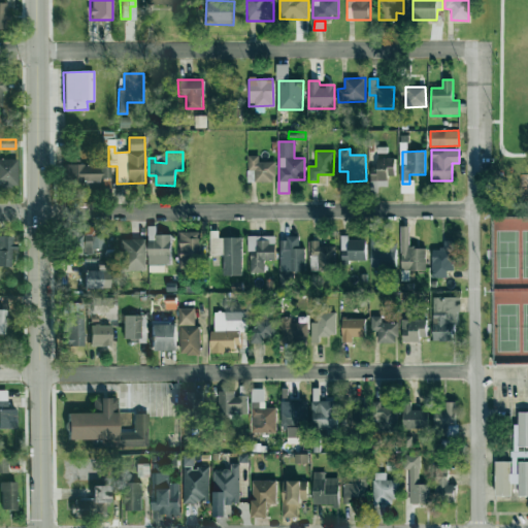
[(274,183),(274,162),(259,162),(259,155),(249,155),(248,170),(255,171),(255,182),(274,183)]
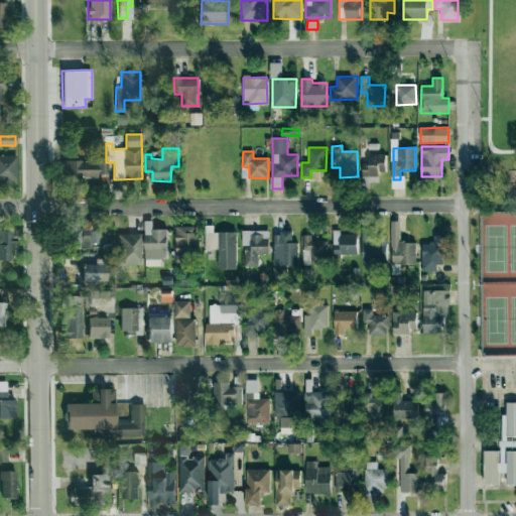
[(370,154),(369,181),(379,182),(379,172),(385,172),(386,155),(370,154)]
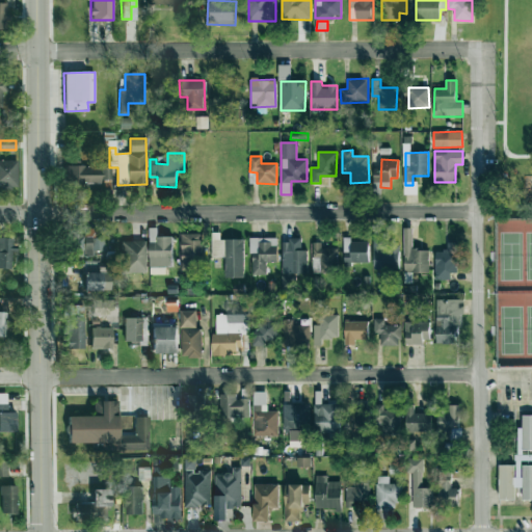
[(111,180),(111,166),(64,167),(64,187),(100,187),(100,181),(111,180)]
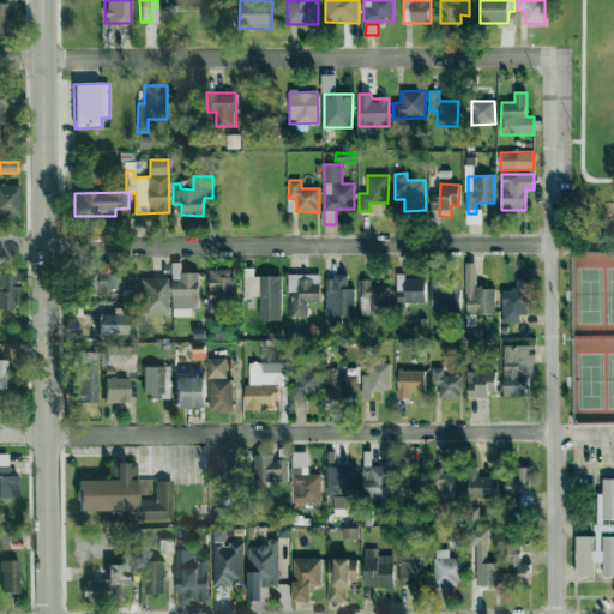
[(118,263),(89,264),(90,296),(108,295),(107,290),(118,289),(118,263)]
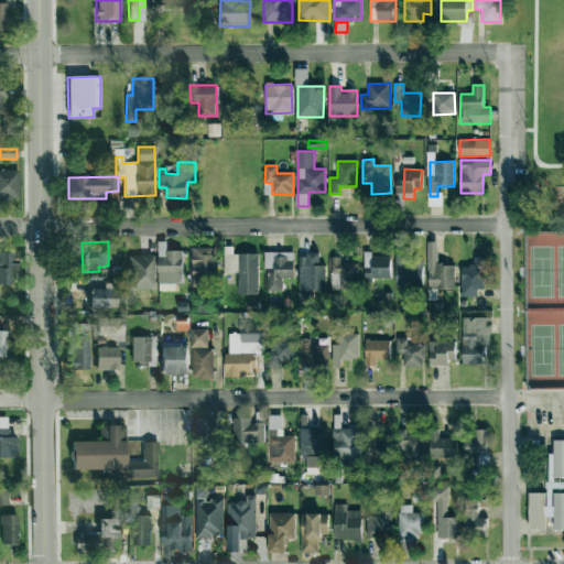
[(437,242),(429,241),(427,289),(454,290),(455,264),(437,264),(437,242)]
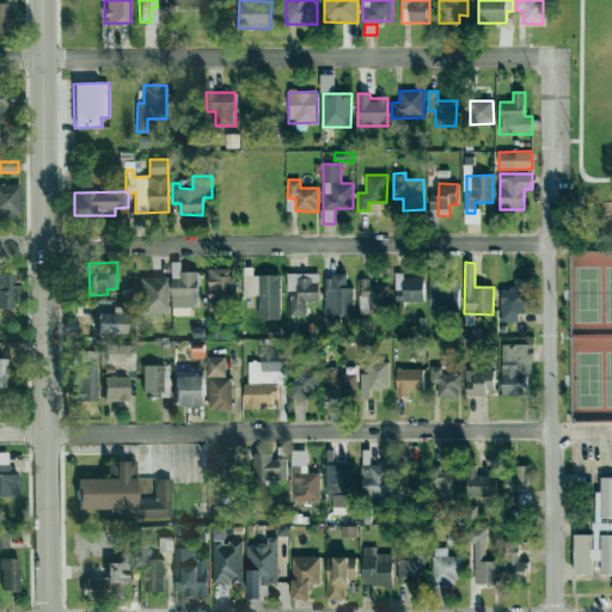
[(231,268),(207,269),(208,317),(232,317),(231,268)]
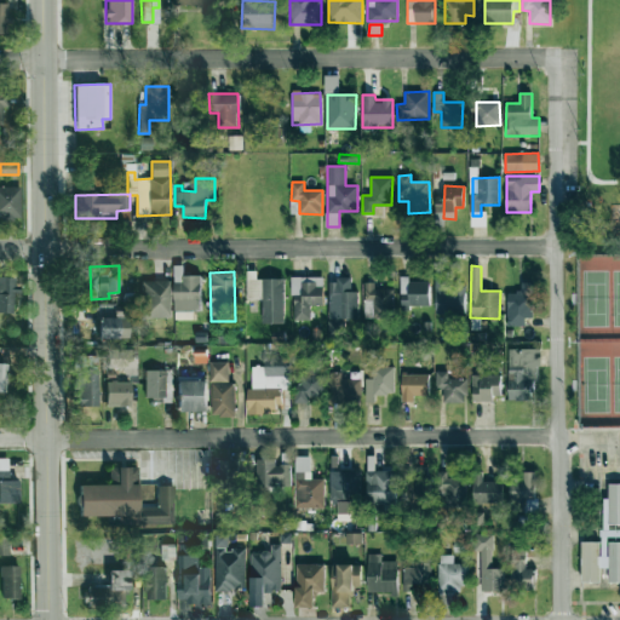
[(263,299),(262,323),(283,323),(285,280),(257,279),(257,271),(247,271),(246,299),(263,299)]
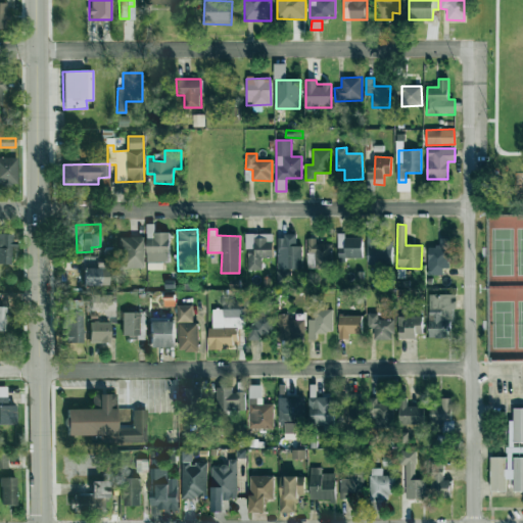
[(367,265),(392,265),(392,238),(375,237),(376,231),(367,231),(367,265)]
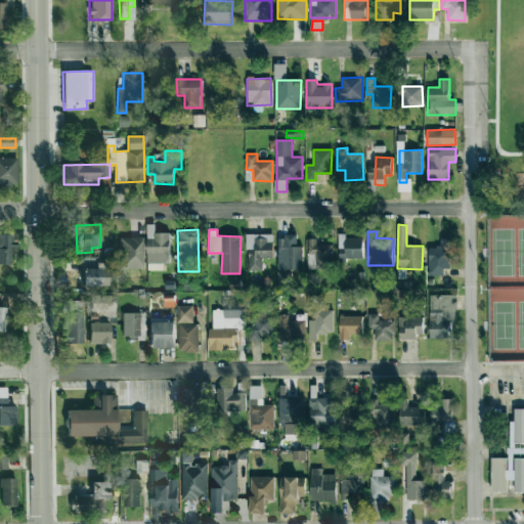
[(170,232),(154,233),(154,238),(146,238),(147,270),(164,270),(163,263),(170,262),(170,232)]
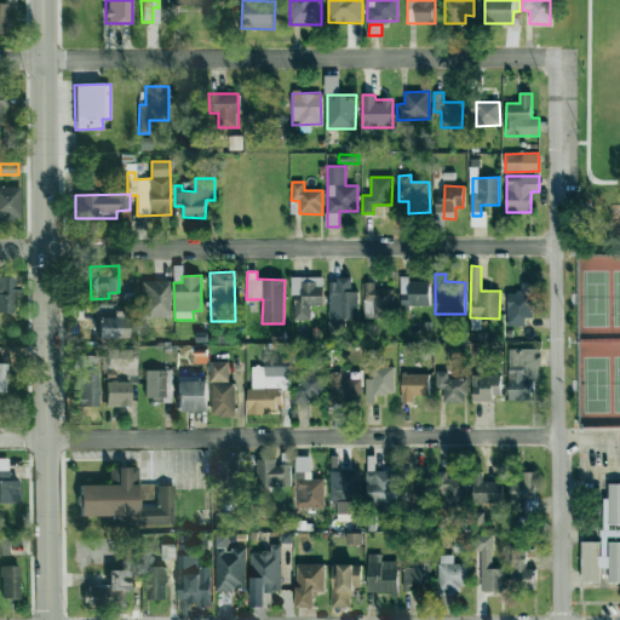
[(322,277),(292,277),(293,321),(310,320),(310,305),(323,305),(322,277)]
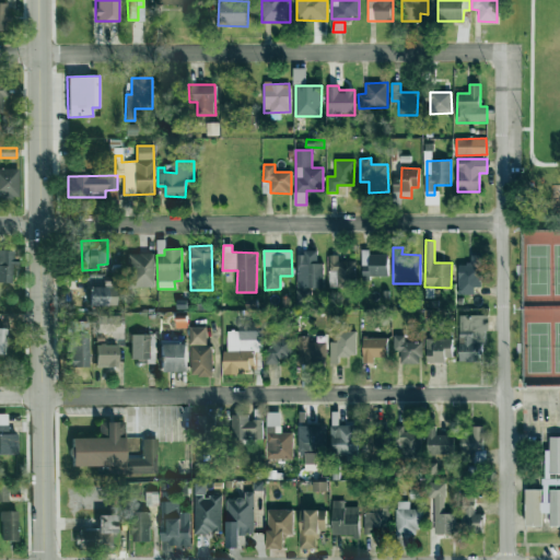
[(324,263),(316,263),(316,253),(298,252),(298,288),(323,289),(324,263)]
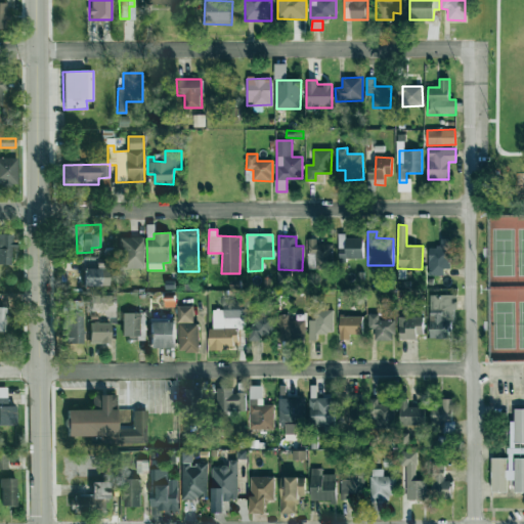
[(144,269),(144,237),(119,236),(119,269),(144,269)]
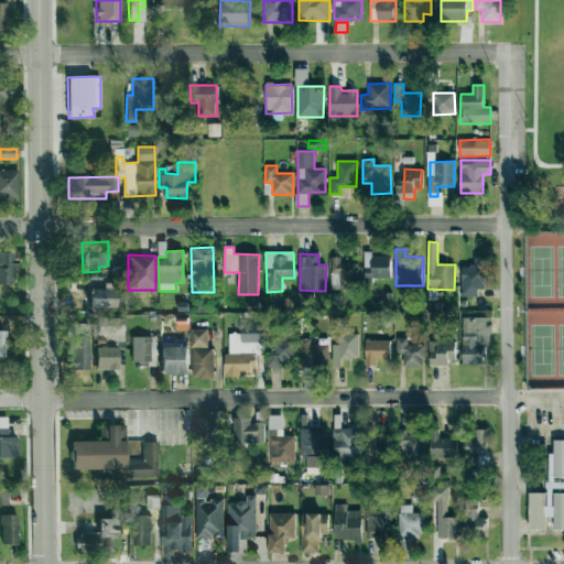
[(390,255),(364,256),(365,267),(371,267),(372,279),(390,278),(390,255)]
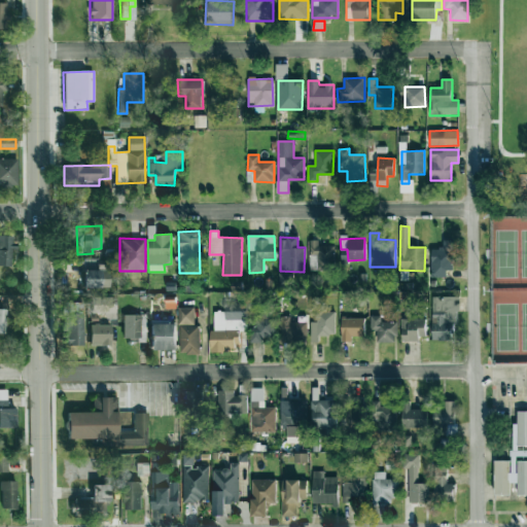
[(309,240),(309,271),(335,271),(334,246),(318,246),(318,240),(309,240)]
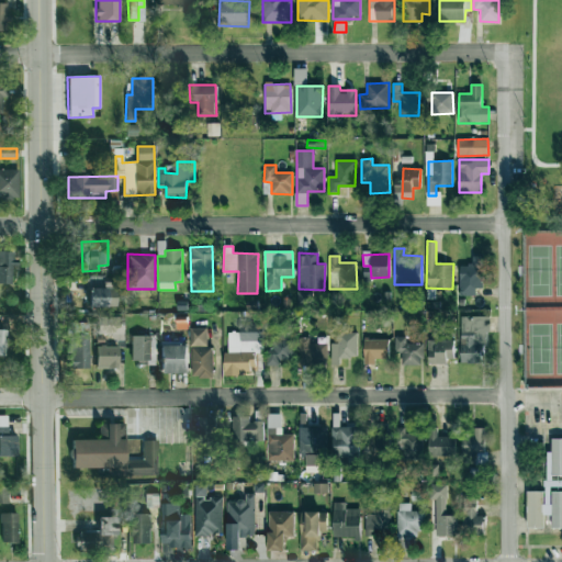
[(459,295),(482,295),(482,256),(472,256),(472,265),(460,265),(459,295)]
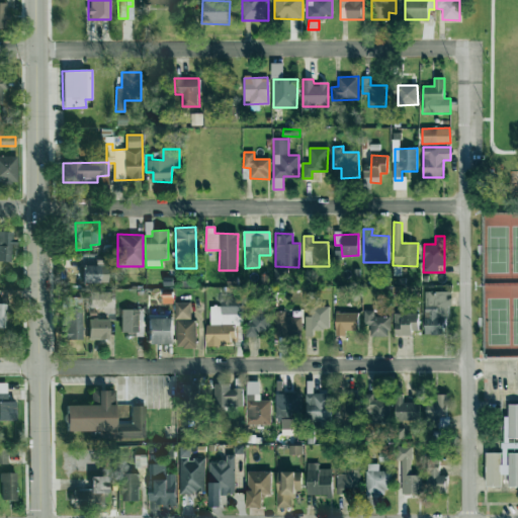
[(97,274),(107,274),(107,259),(98,259),(97,274)]
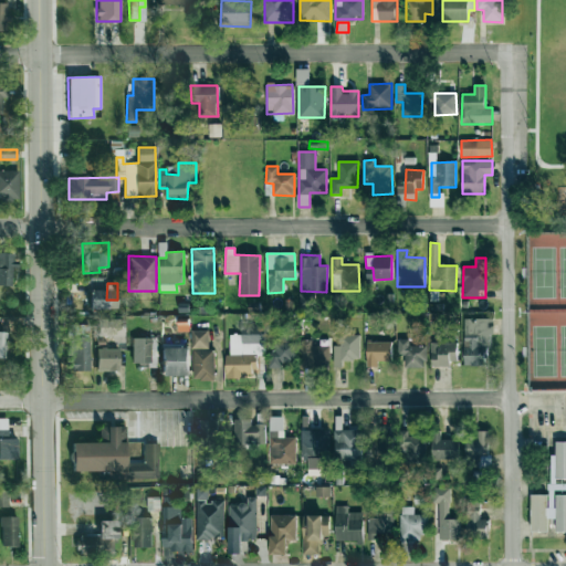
[(88,310),(107,308),(107,290),(88,290),(88,310)]
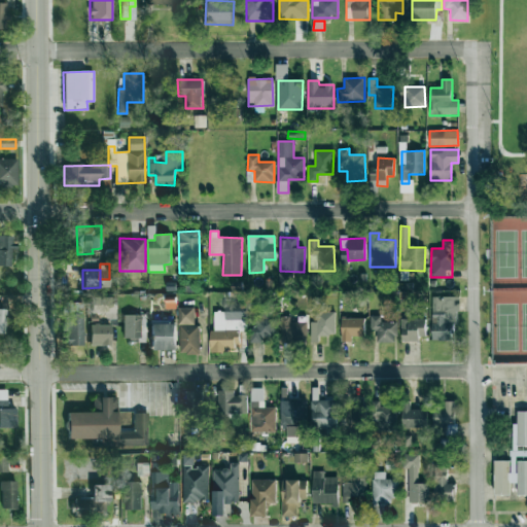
[(432,296),(432,341),(456,341),(457,296),(432,296)]
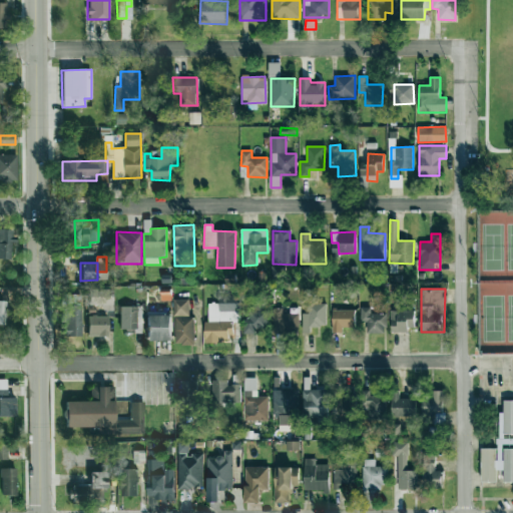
[(81,336),(80,294),(60,294),(61,337),(81,336)]
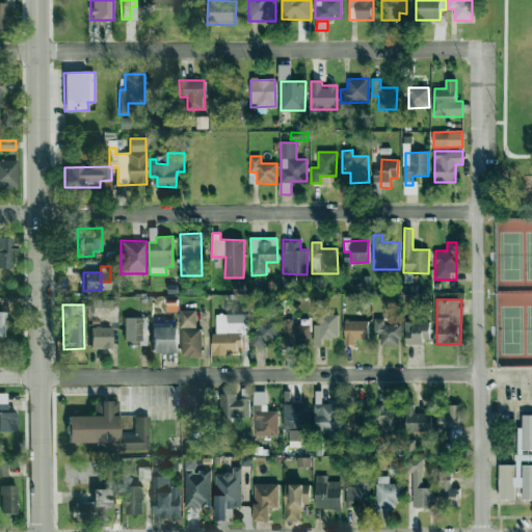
[(202,357),(202,328),(196,328),(195,310),(181,311),(182,357),(202,357)]
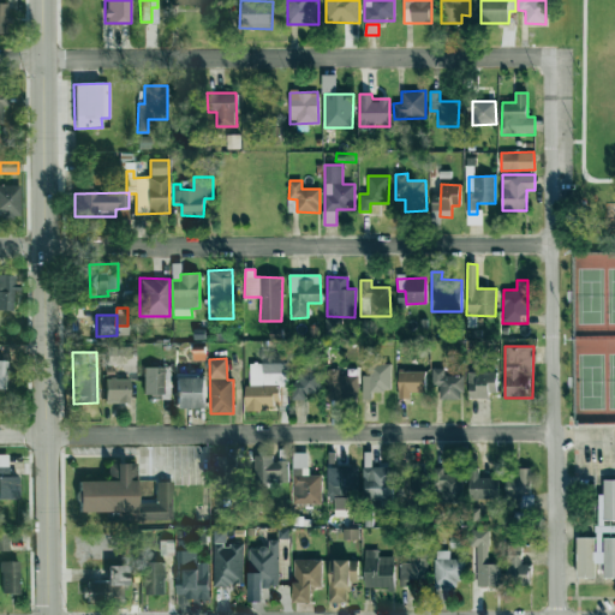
[(287,387),(287,358),(250,358),(250,386),(245,386),(245,410),(280,410),(279,387),(287,387)]
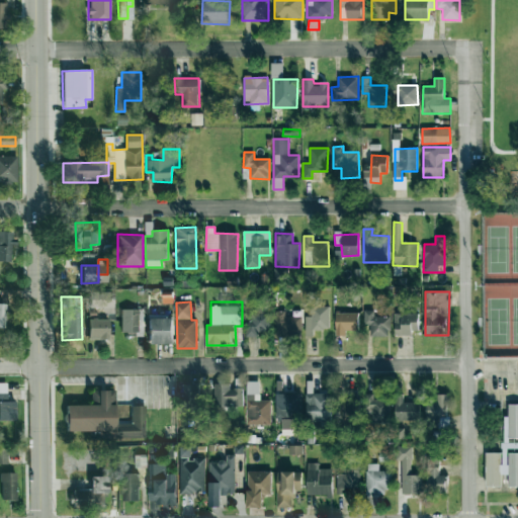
[(305,317),(306,333),(329,332),(329,306),(311,306),(312,317),(305,317)]
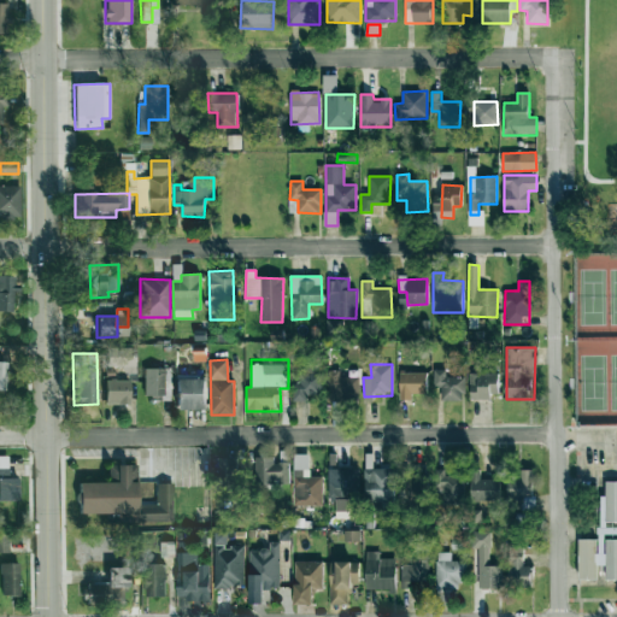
[(164,369),(145,369),(144,395),(164,395),(164,369)]
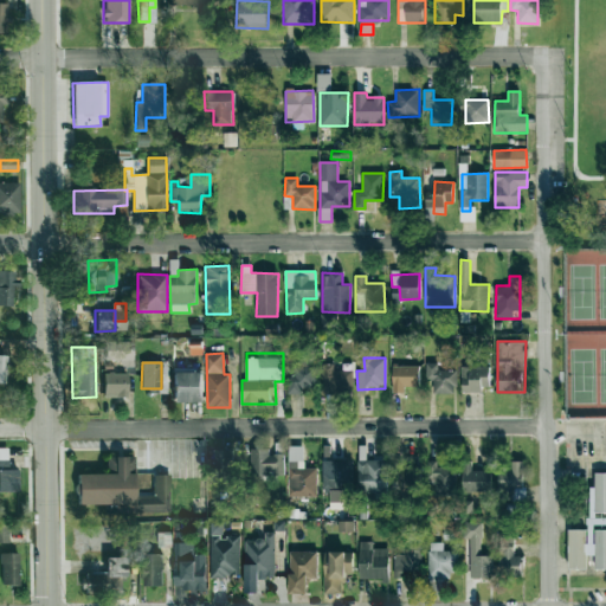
[(316,388),(316,363),(294,363),(295,376),(287,376),(288,395),(303,394),(303,388),(316,388)]
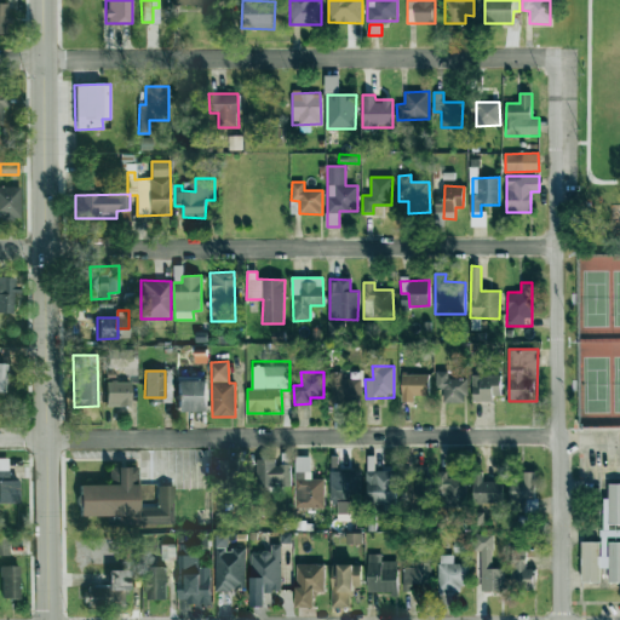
[(329,402),(360,403),(361,379),(342,379),(342,372),(329,372),(329,402)]
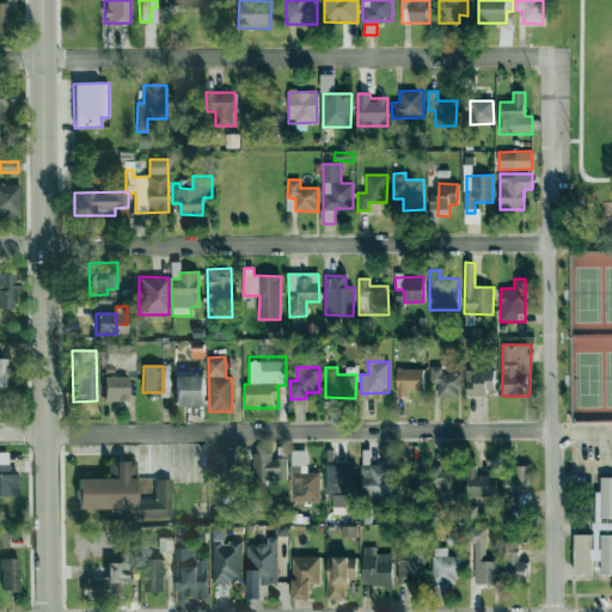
[(442,374),(442,367),(430,367),(430,385),(438,385),(438,398),(460,398),(460,374),(442,374)]
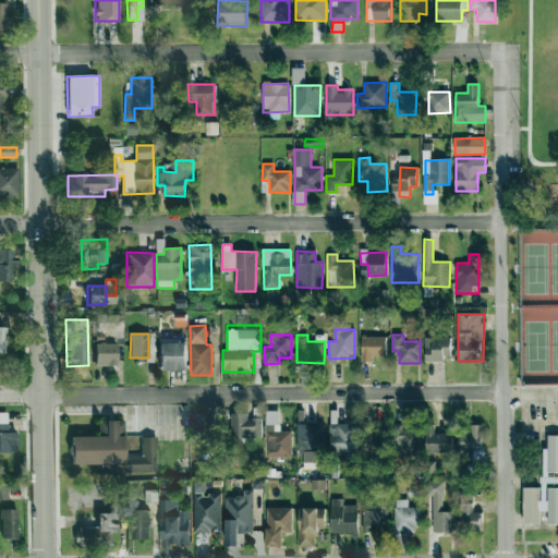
[(361,361),(372,362),(372,356),(385,356),(386,337),(362,337),(361,361)]
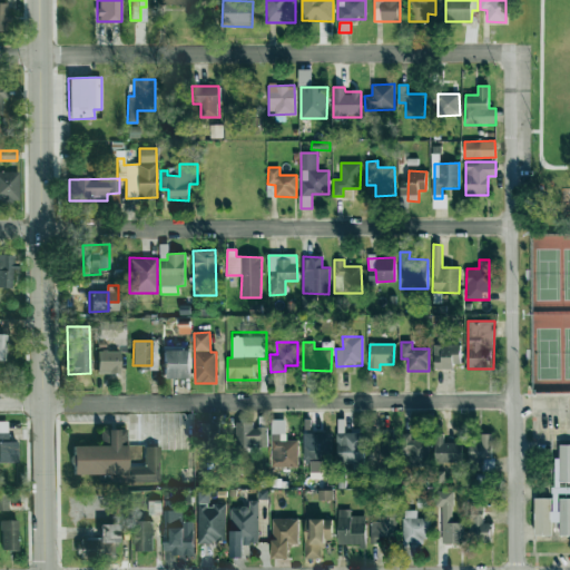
[(461,367),(460,344),(434,345),(434,367),(461,367)]
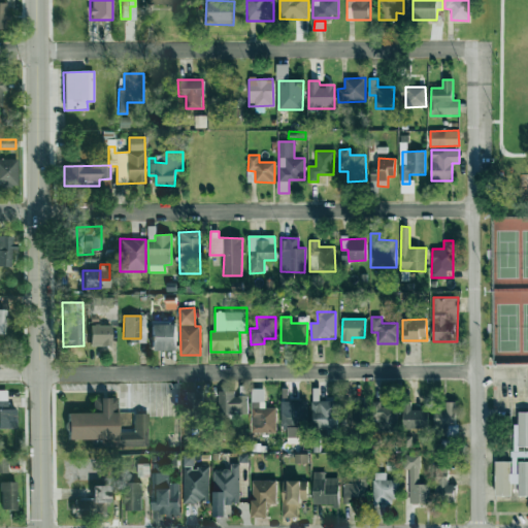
[(91,345),(110,347),(111,325),(91,325),(91,345)]
